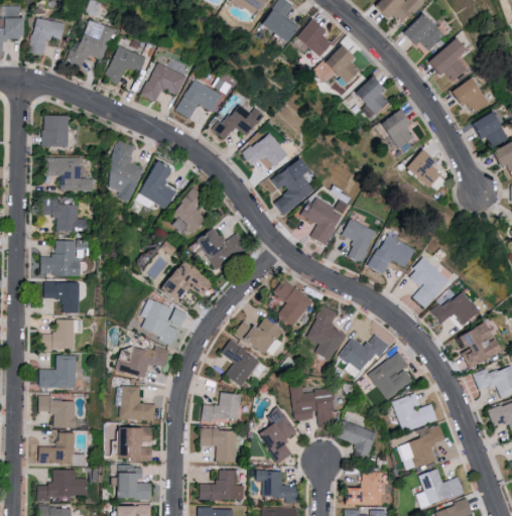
[(231,0),(256,15),(265,0),(231,0)]
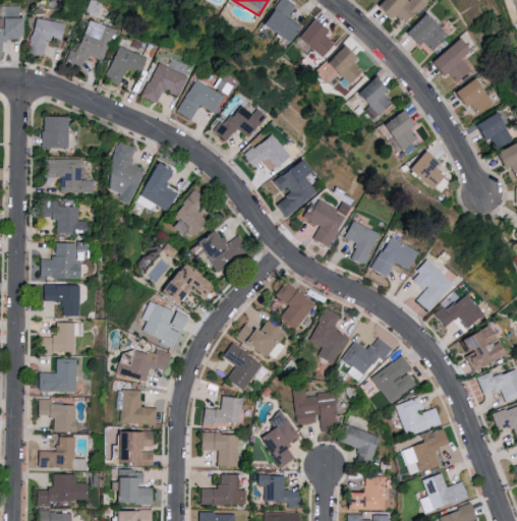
[(296,4),(287,0),(278,0),(265,27),(290,41),(299,21),(290,16),(296,4)]
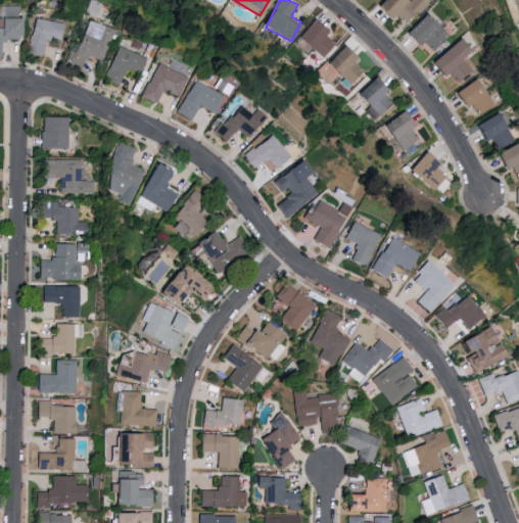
[(394,20),(400,15),(410,25),(430,4),(426,0),(382,0),(379,4),(394,20)]
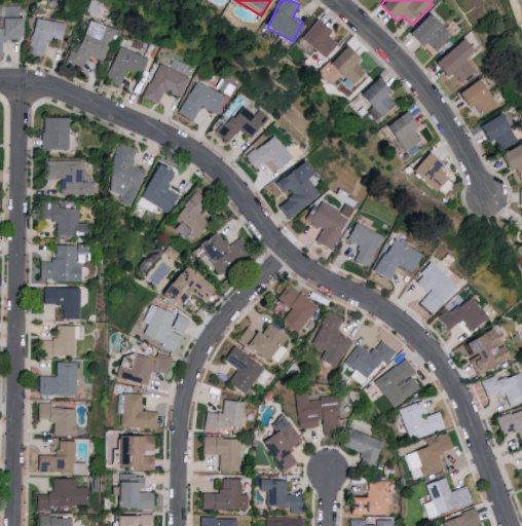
[(21,40),(22,6),(1,6),(1,19),(0,17),(0,54),(3,54),(4,40),(21,40)]
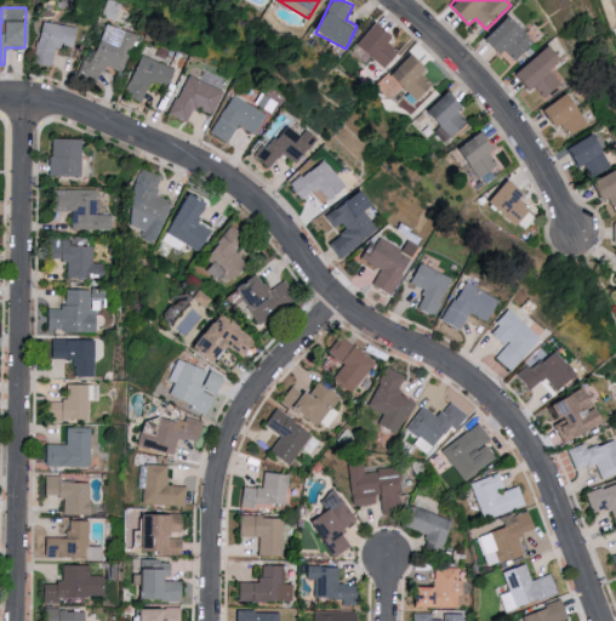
[(535,44),(508,15),(483,38),(498,55),(506,47),(517,60),(535,44)]
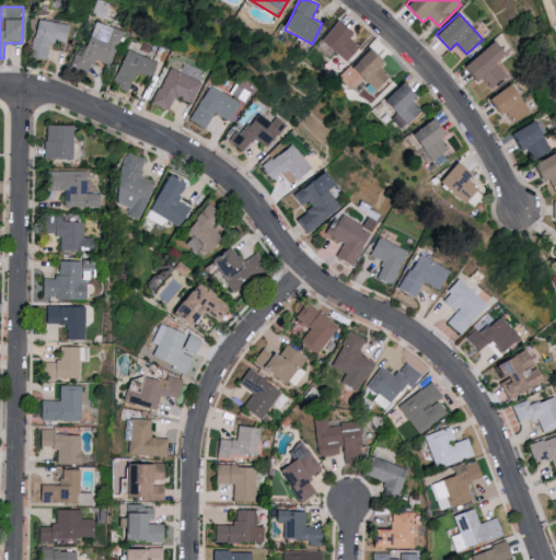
[(321,39),(347,61),(361,45),(351,37),(355,33),(337,19),(321,39)]
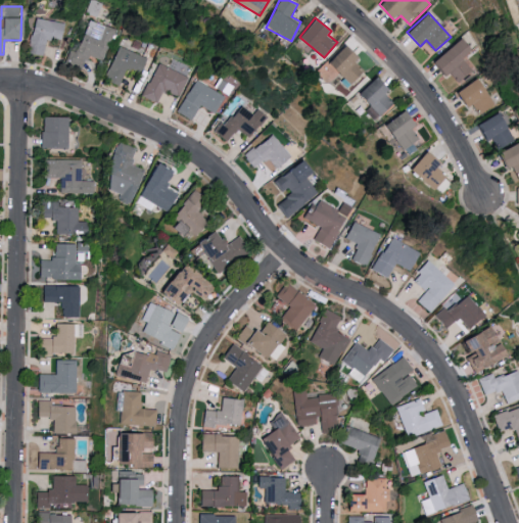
[(62,40),(65,24),(34,18),(29,53),(45,55),(48,38),(62,40)]
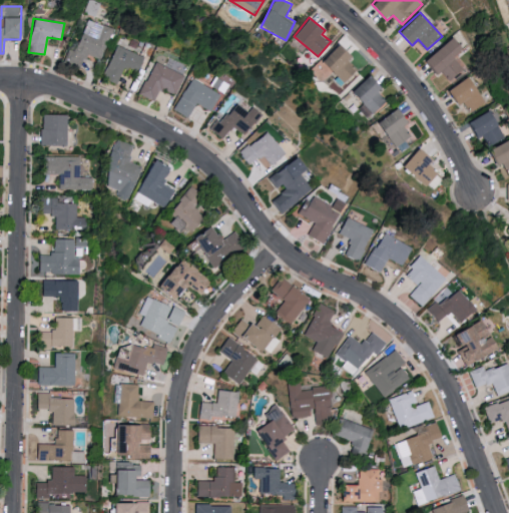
[(82,66),(86,55),(103,59),(112,27),(84,20),(76,51),(68,49),(65,62),(82,66)]
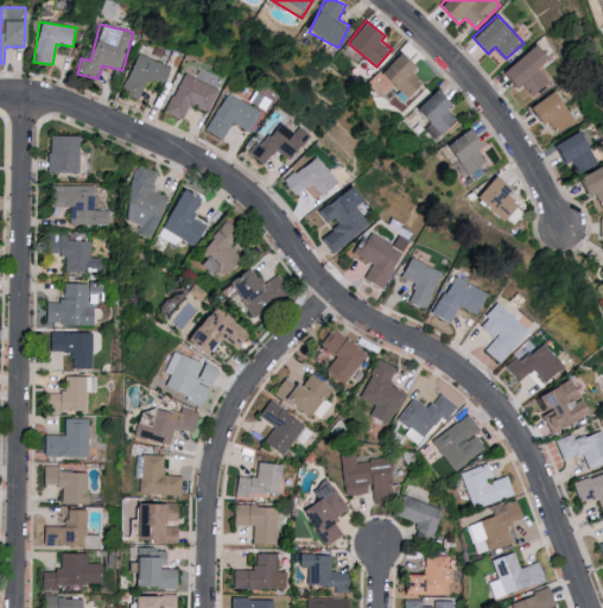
[(537,95),(551,82),(537,67),(547,57),(534,43),(502,73),(519,89),(525,83),(537,95)]
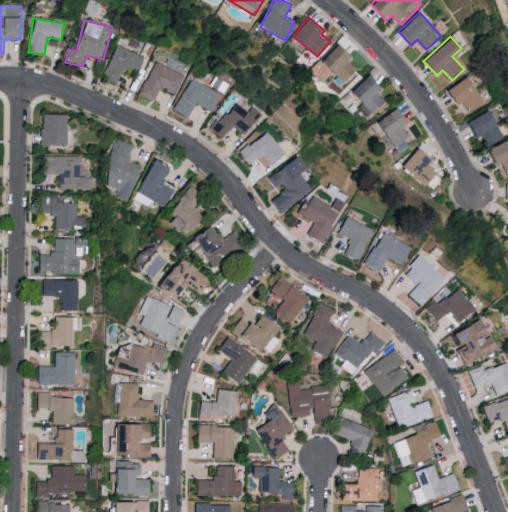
[(357,69),(347,60),(350,56),(337,43),(320,62),(343,83),(357,69)]
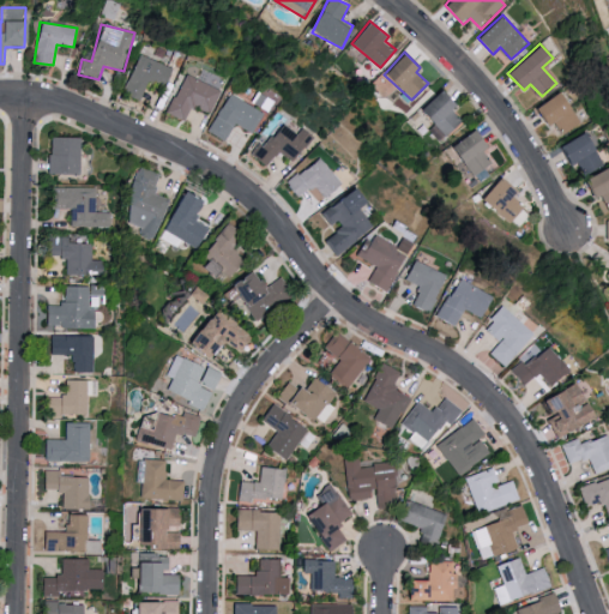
[(140,101),(149,82),(164,88),(173,67),(139,53),(122,92),(140,101)]
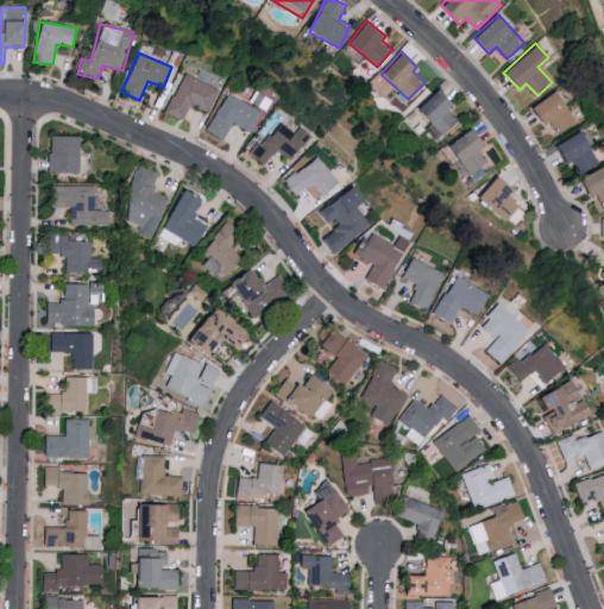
[(208,113),(220,89),(184,73),(165,112),(183,120),(190,105),(208,113)]
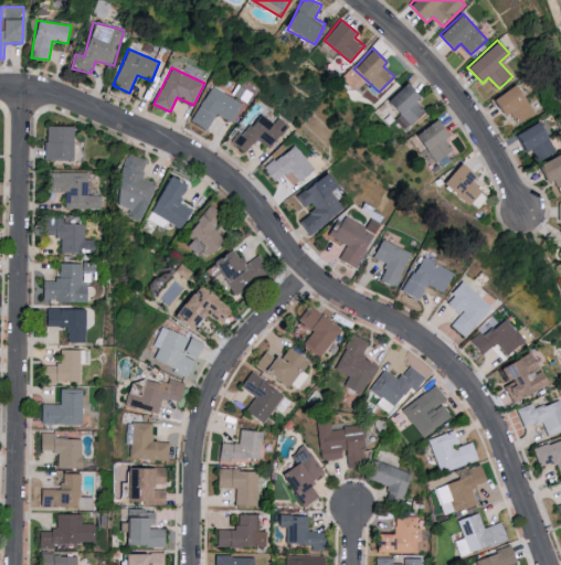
[(427,110),(416,100),(421,96),(404,82),(387,100),(413,125),(427,110)]
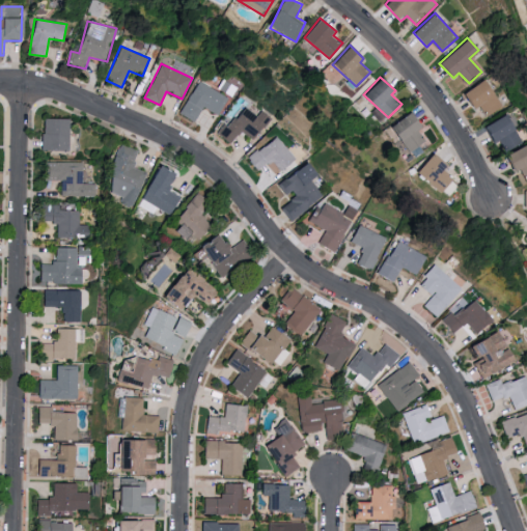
[(480,104),(489,116),(503,106),(484,78),(463,92),(473,109),(480,104)]
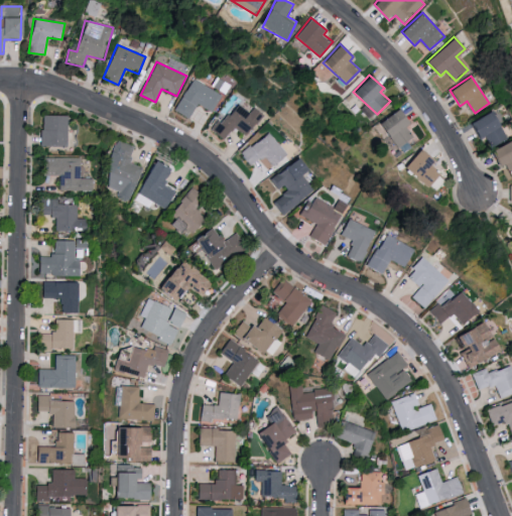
[(199,104),(212,112),(223,95),(194,78),(174,110),(189,118),(199,104)]
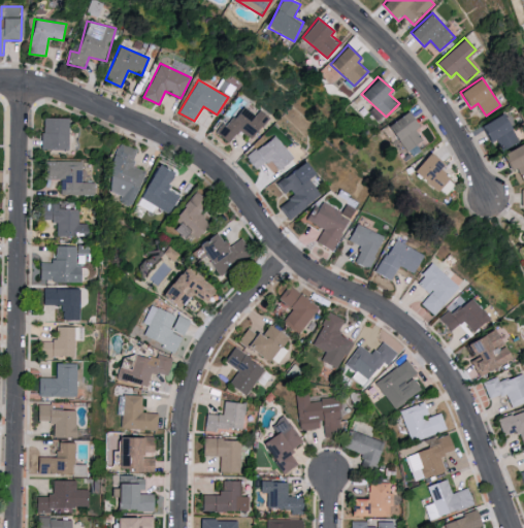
[(255,114),(240,104),(220,135),(230,142),(238,130),(252,139),(267,117),(258,110),(255,114)]
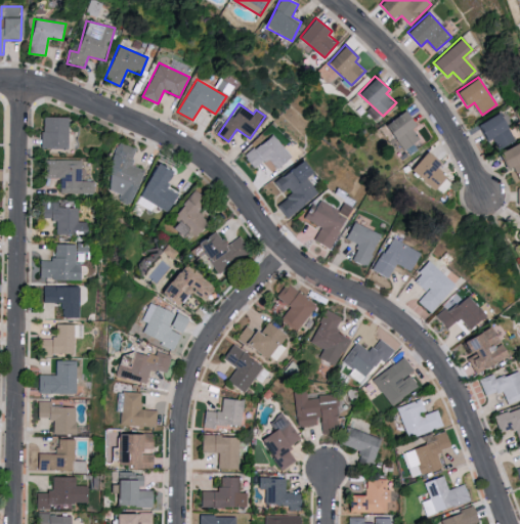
[(386,123),(404,151),(422,140),(415,128),(417,126),(405,110),(386,123)]
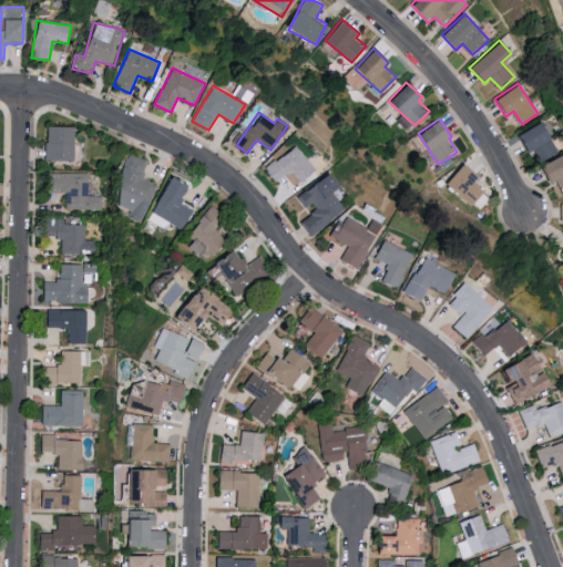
[(536,165),(560,153),(542,121),(520,133),(536,165)]
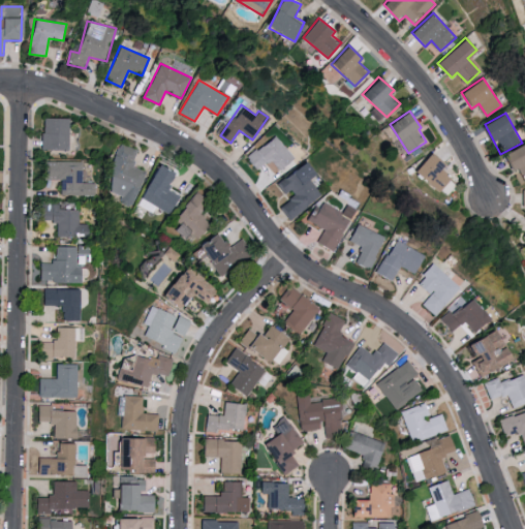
[(70,118),(44,118),(43,149),(70,150),(70,118)]
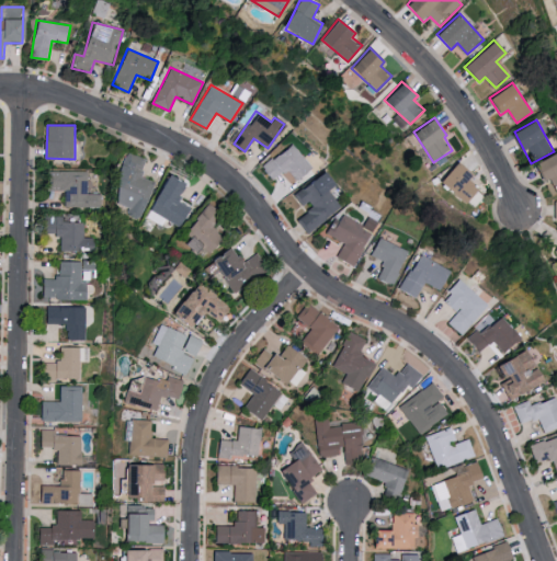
[(311,169),(291,142),(261,167),(272,181),(283,171),(294,184),(311,169)]
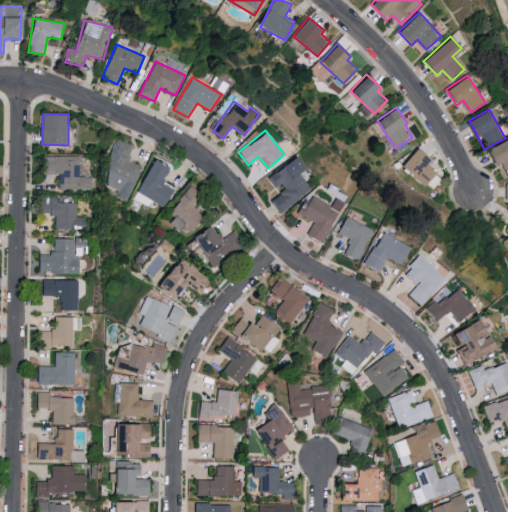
[(141,165),(131,162),(135,143),(116,139),(106,186),(122,189),(120,198),(133,201),(141,165)]
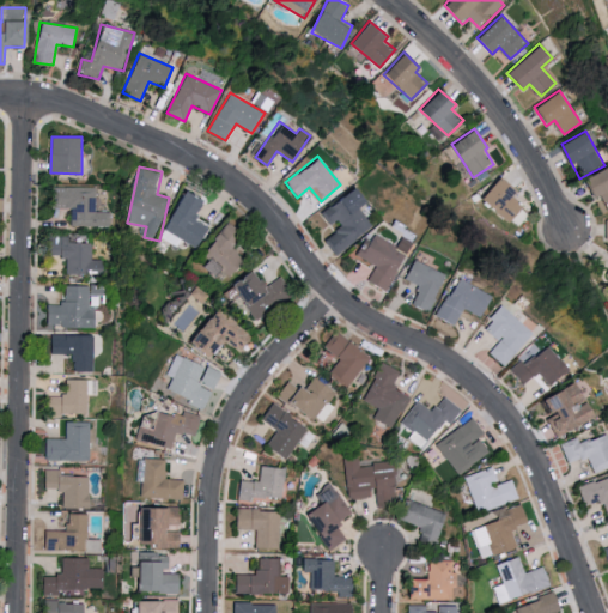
[(583,177),(591,198),(602,194),(607,206),(607,167),(583,177)]
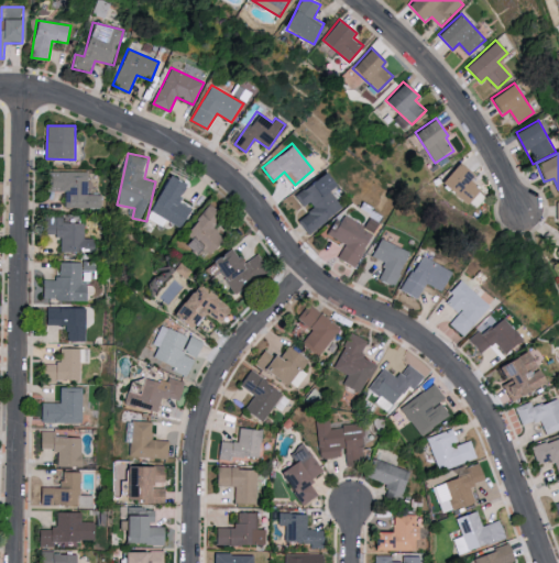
[(470,178),(473,174),(458,163),(442,184),(471,205),(483,188),(470,178)]
